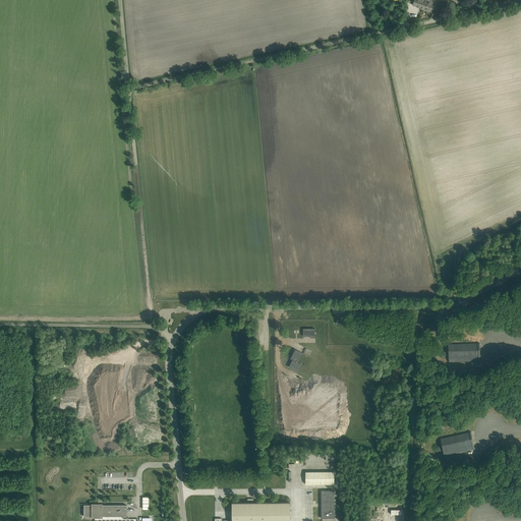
[(414,0),(412,5),(421,8),(421,9),(430,12),(431,9),(435,10),(436,9),(437,5),(437,4),(433,3),(435,0),(414,0)]
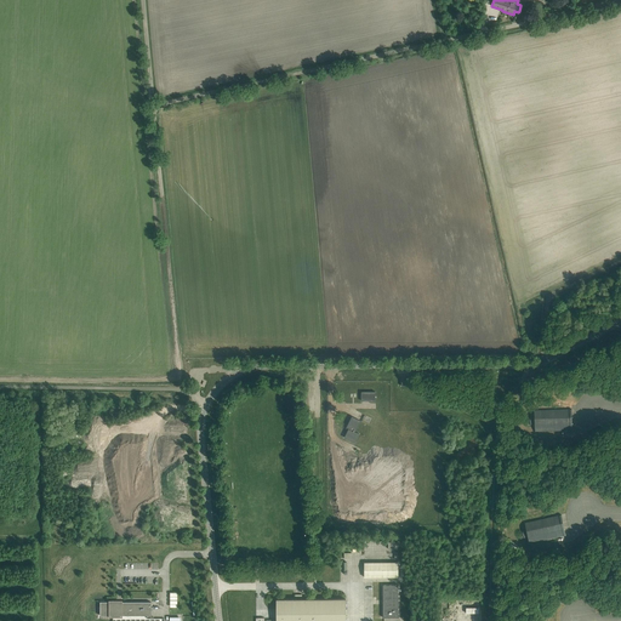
[(534,410),(535,416),(530,416),(530,426),(535,426),(535,432),(573,431),(571,409),(534,410)]
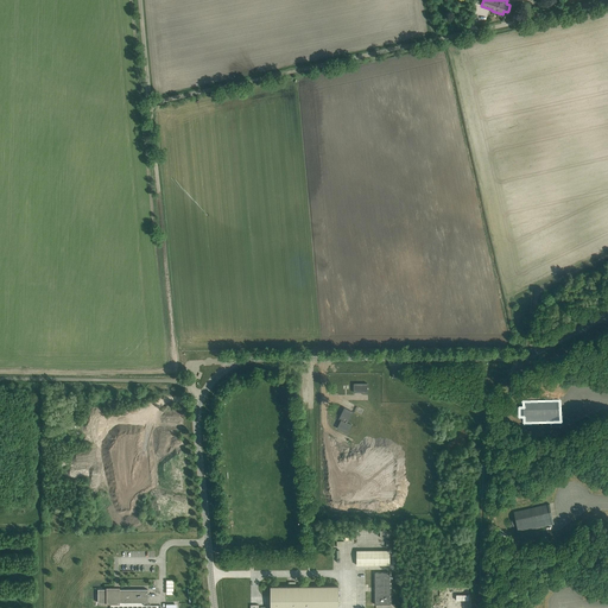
[(346,419),(349,420),(353,412),(344,409),(341,417),(340,419),(342,420),(337,429),(348,434),(352,425),(344,422),(346,419)]
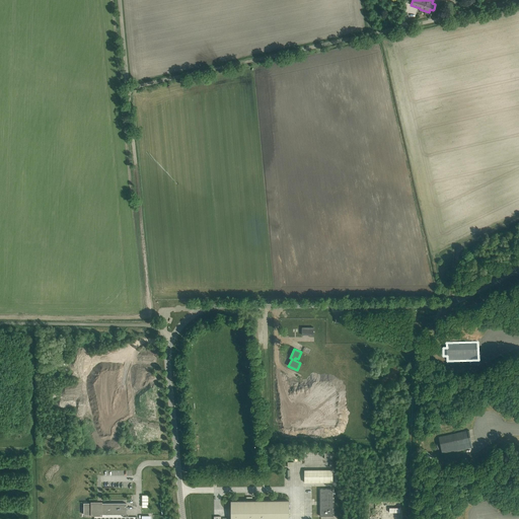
[(469,430),(439,437),(440,442),(436,442),(438,450),(441,449),(442,454),(473,447),(469,430)]
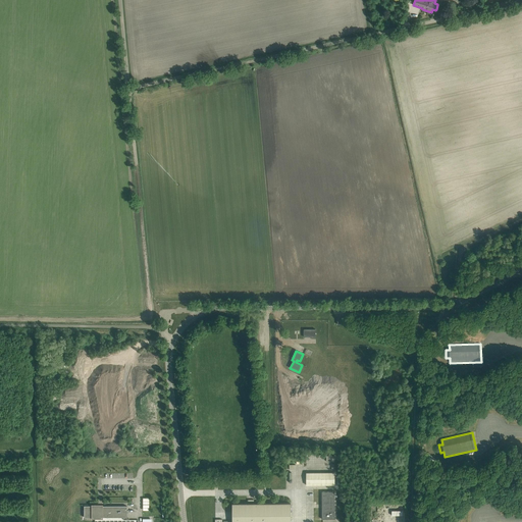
[(334,473),(306,473),(306,485),(335,485),(334,473)]
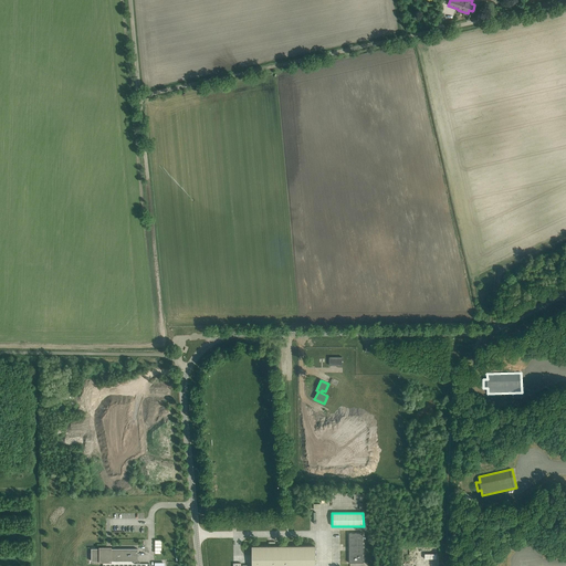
[(349,563),(364,563),(364,533),(349,533),(349,563)]
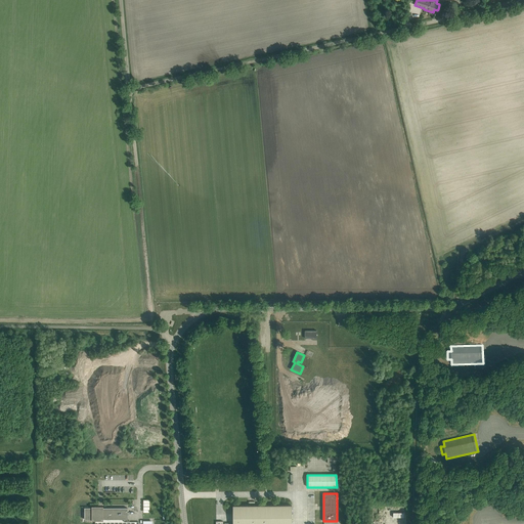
[(233,523),(292,523),(292,506),(234,506),(233,523)]
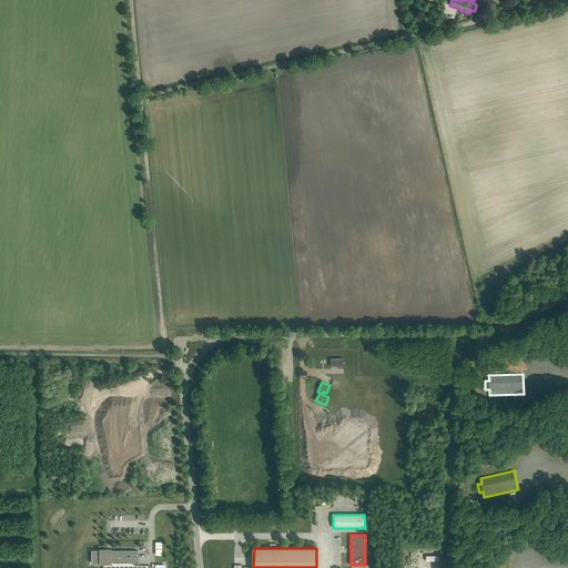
[(107,554),(107,549),(99,549),(99,550),(91,550),(91,564),(99,564),(99,565),(111,565),(111,563),(138,563),(138,550),(111,550),(111,554),(107,554)]
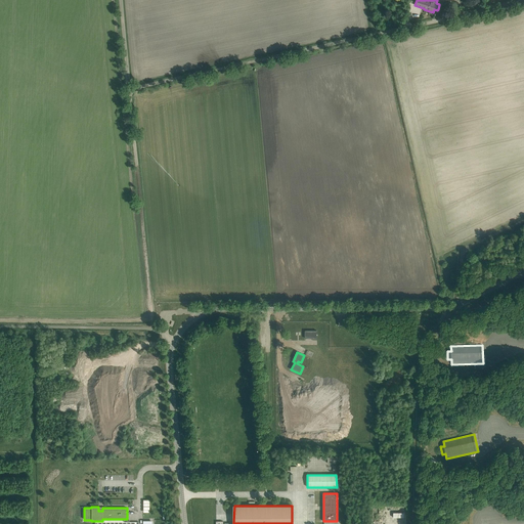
All buildings are outlined.
